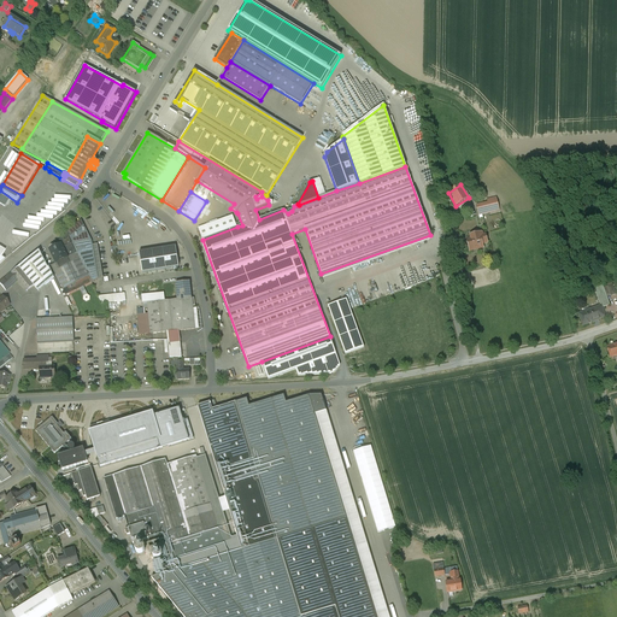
[(495,199),(487,201),(488,203),(489,206),(491,212),(499,210),(495,199)]
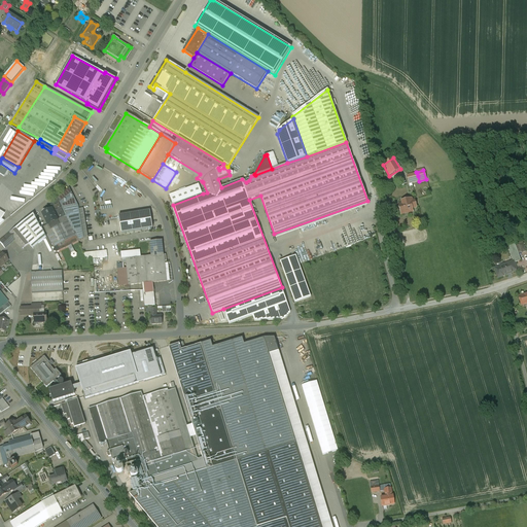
[(69,187),(55,200),(55,202),(50,206),(51,209),(58,220),(66,216),(59,203),(72,192),(69,187)]
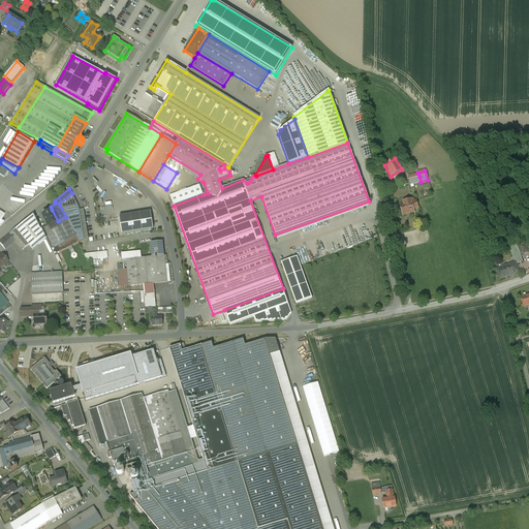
[(72,193),(59,204),(66,217),(79,242),(88,238),(84,210),(80,210),(79,207),(72,193)]
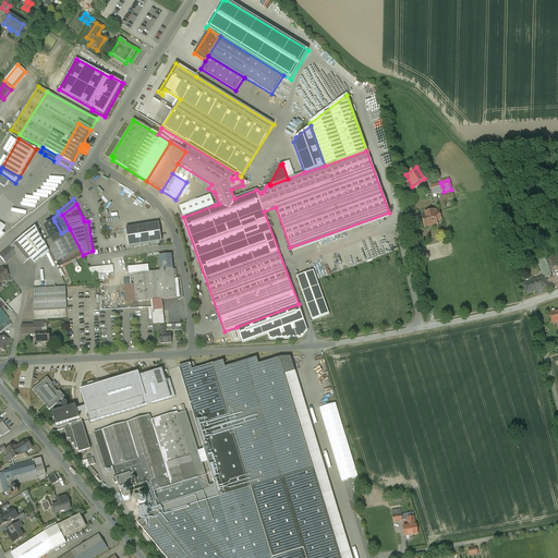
[(431,211),(425,214),(426,216),(422,217),(424,228),(429,226),(437,223),(436,220),(440,219),(439,213),(436,214),(435,210),(431,211)]
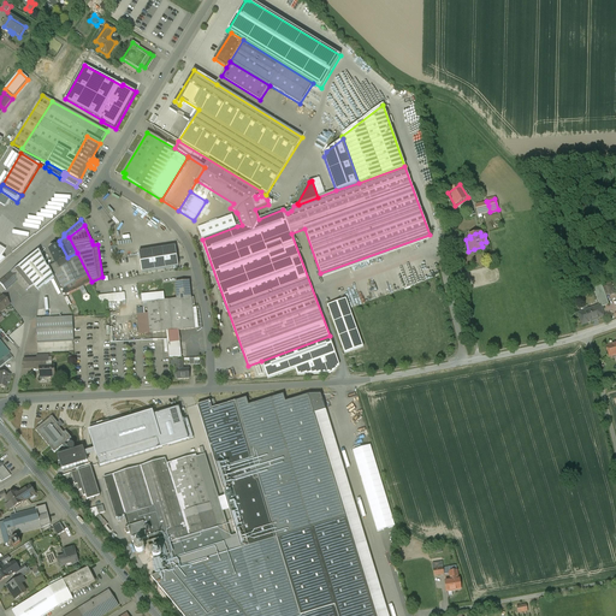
[(60,244),(55,247),(54,246),(53,246),(49,247),(49,248),(51,249),(49,250),(57,264),(67,258),(60,244)]
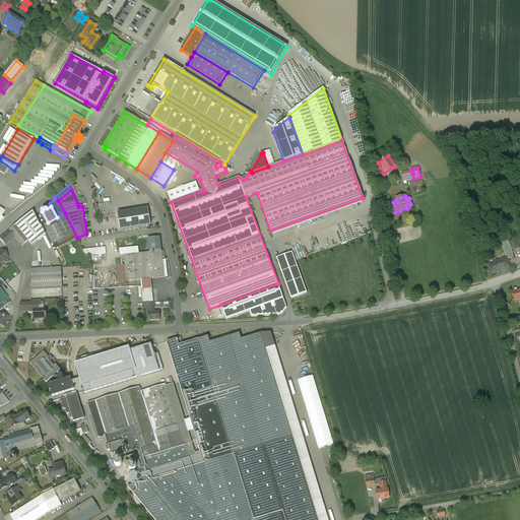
[(147,208),(118,213),(120,230),(150,224),(147,208)]
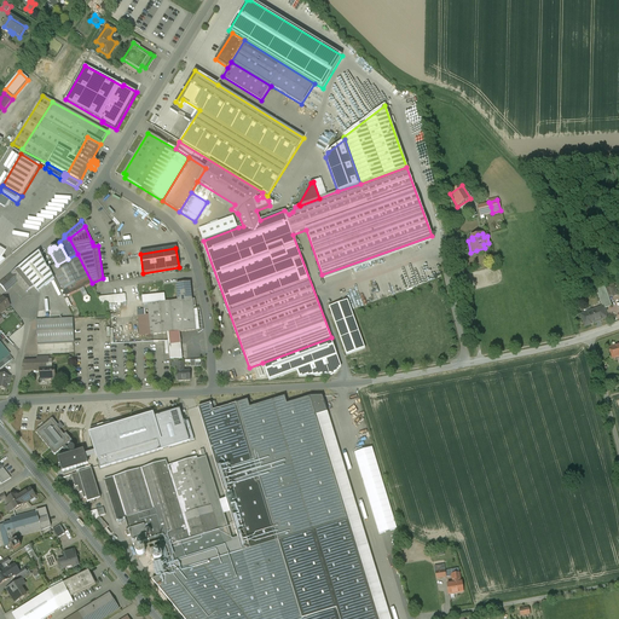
[(39,252),(18,267),(34,287),(39,293),(55,279),(50,268),(48,268),(39,252)]
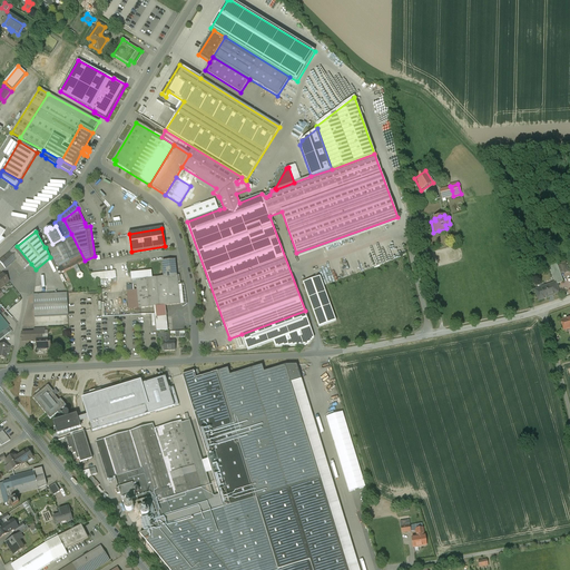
[(62,238),(52,244),(46,247),(50,257),(56,268),(58,267),(60,273),(85,261),(71,234),(62,238)]
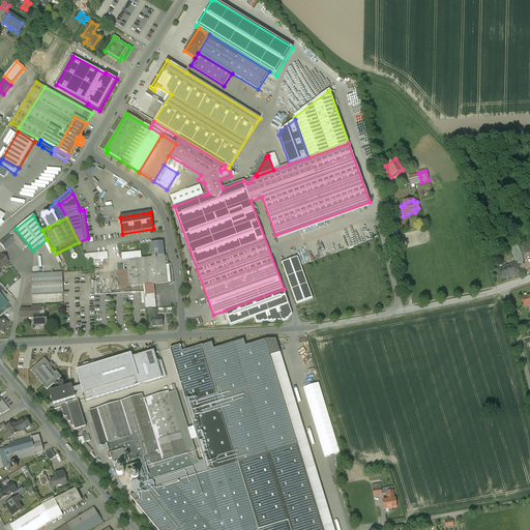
[(29,245),(16,229),(10,234),(16,241),(23,251),(29,245)]
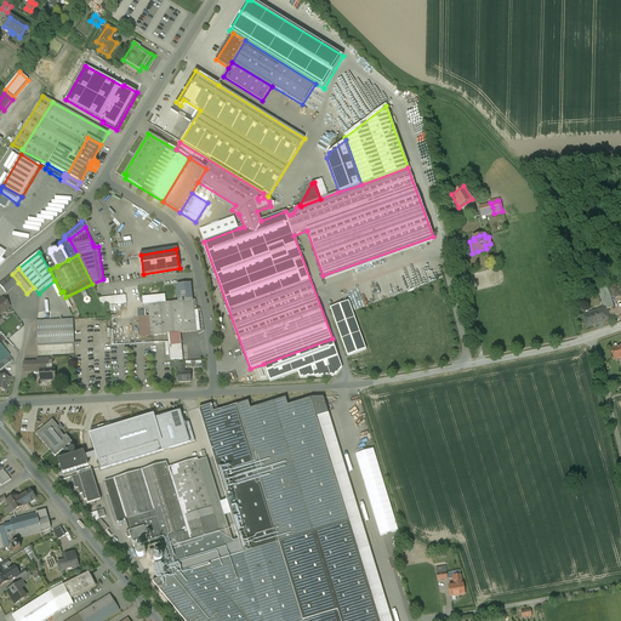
[(12,274),(0,284),(0,285),(6,292),(18,283),(12,274)]
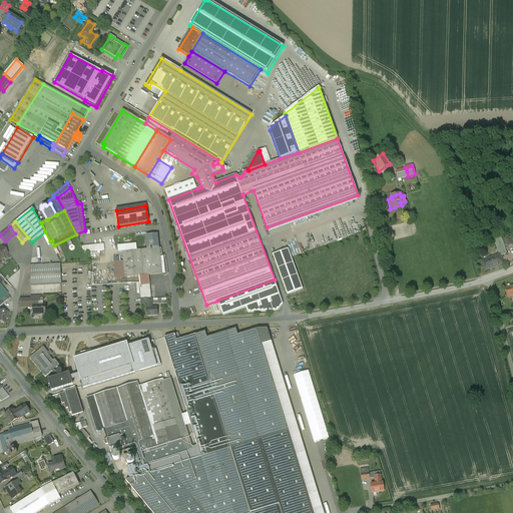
[(157,235),(146,236),(147,249),(148,249),(158,248),(157,235)]
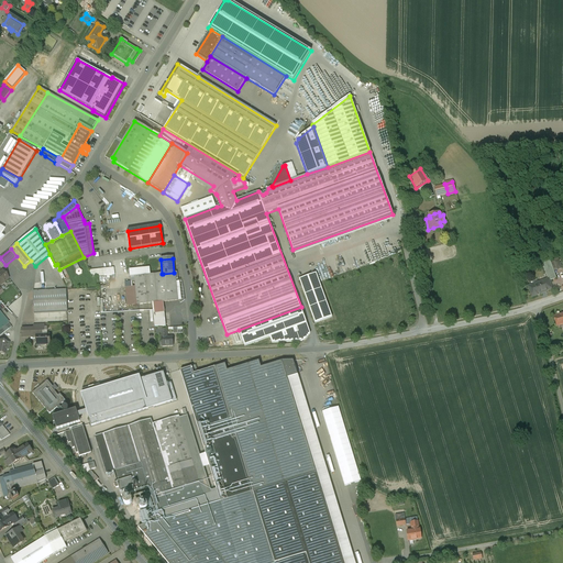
[(550,261),(542,264),(548,279),(549,279),(549,282),(555,278),(550,261)]
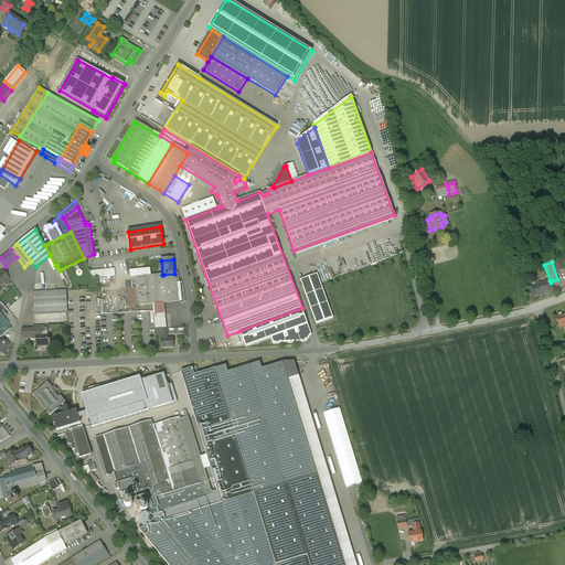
[(115,268),(89,272),(93,279),(116,276),(115,268)]
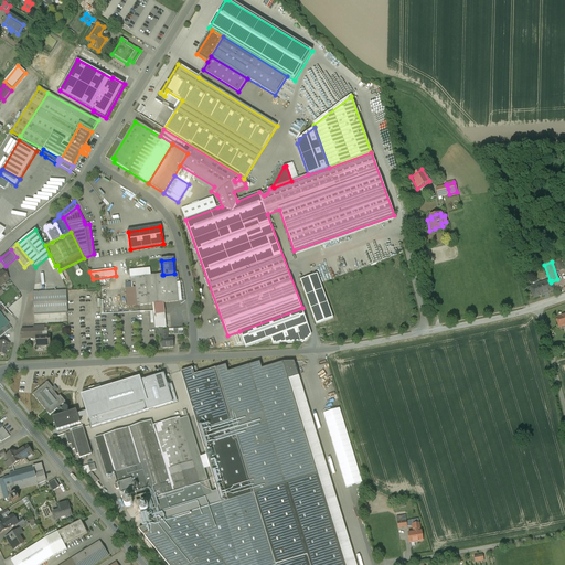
[(162,275),(135,278),(136,288),(138,306),(152,305),(163,304),(179,302),(177,281),(177,280),(176,275),(177,274),(176,274),(174,274),(163,275),(162,275)]
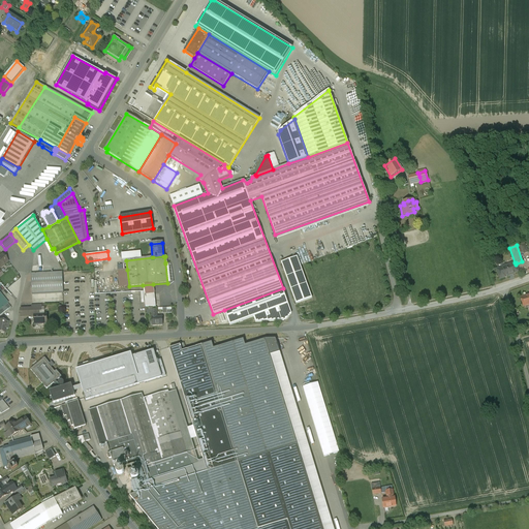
[(297,256),(281,262),(297,304),(312,298),(297,256)]
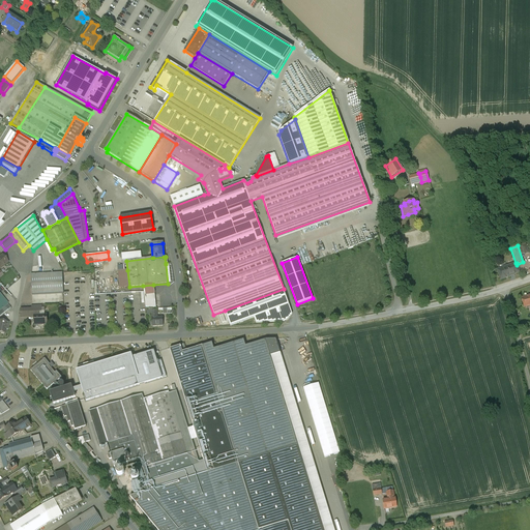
[(516,263),(502,268),(506,277),(520,272),(517,265),(517,263),(516,263)]
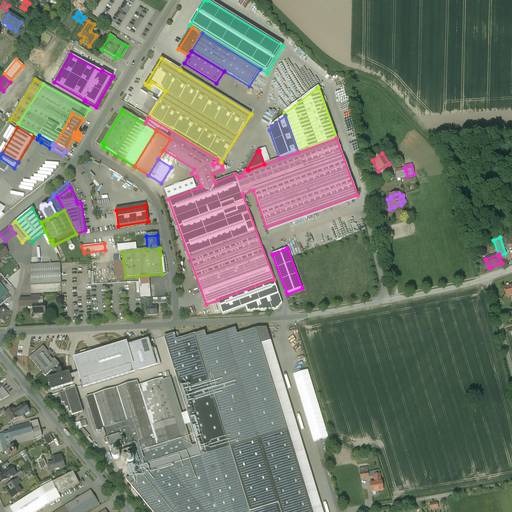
[(485,259),(480,261),(483,270),(489,268),(485,259)]
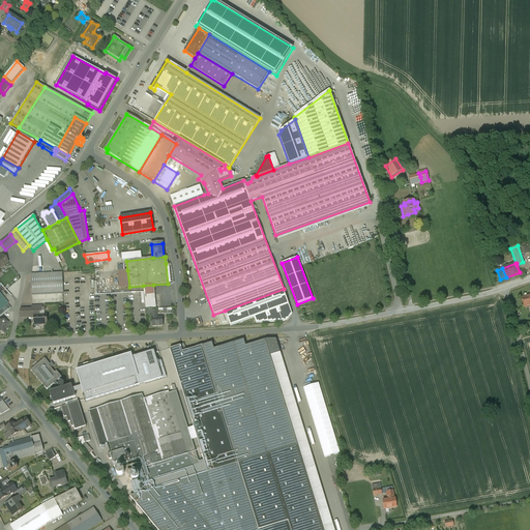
[(127,270),(118,271),(119,288),(129,287),(127,270)]
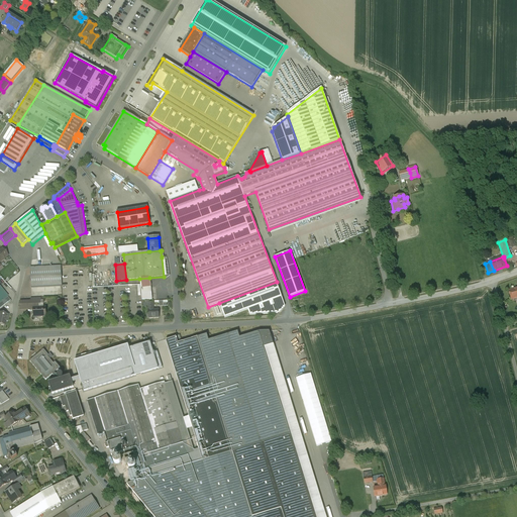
[(61,267),(30,268),(31,289),(62,287),(61,267)]
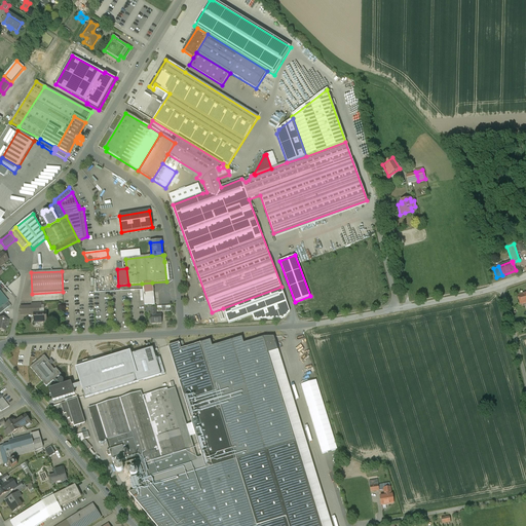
[(152,283),(142,284),(145,305),(155,305),(153,292),(154,292),(153,288),(152,283)]
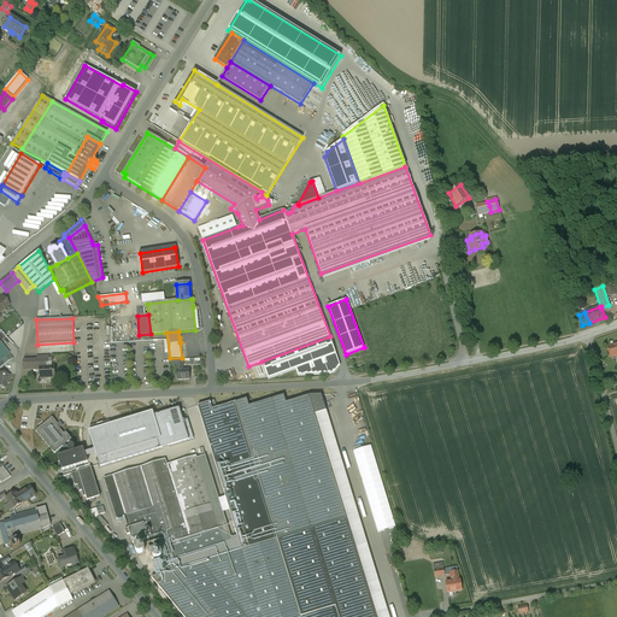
[(330,336),(262,362),(269,380),(295,370),(336,354),(330,336)]
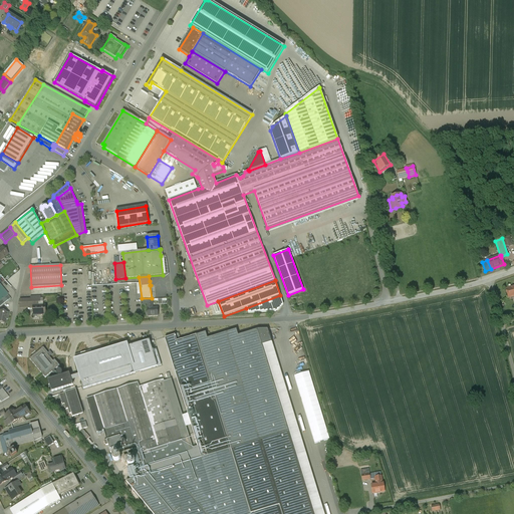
[(10,299),(0,286),(0,307),(8,301),(10,299)]
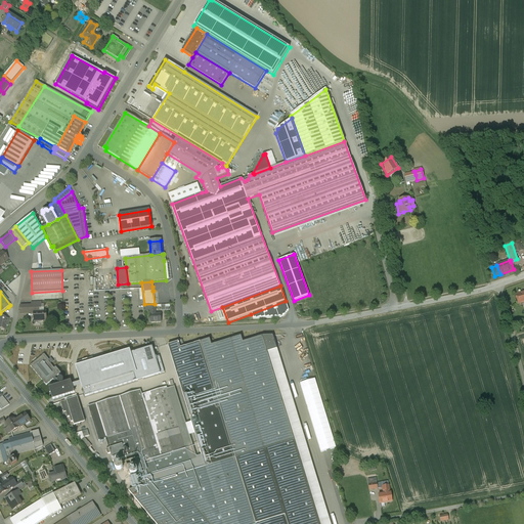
[(286,301),(251,314),(253,319),(284,317),(289,311),(286,301)]
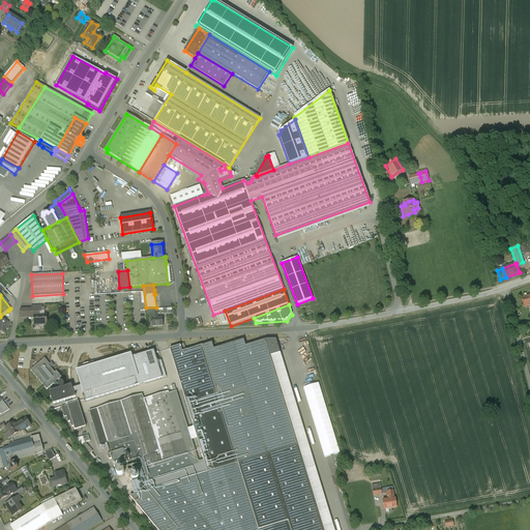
[(41,305),(32,306),(32,310),(21,310),(21,317),(34,316),(39,316),(39,314),(41,312),(41,305)]
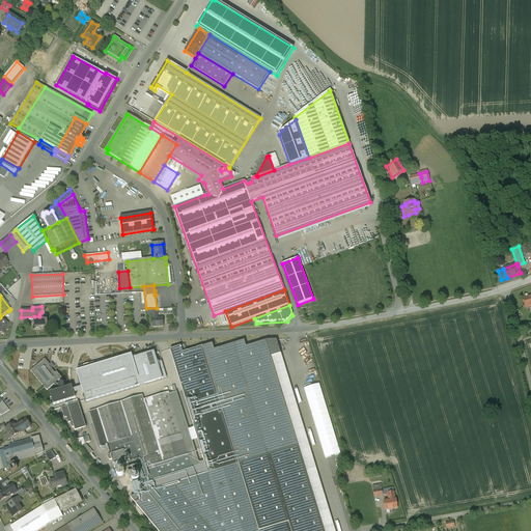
[(158,311),(151,311),(151,315),(152,323),(151,323),(150,324),(150,327),(151,327),(152,327),(152,328),(163,327),(163,317),(158,318),(158,311)]
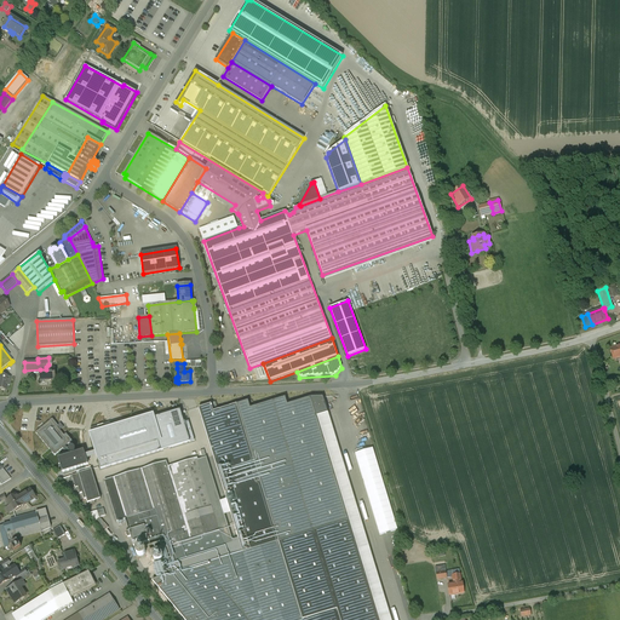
[(46,369),(40,369),(41,382),(46,382),(45,380),(55,380),(55,369),(46,369)]
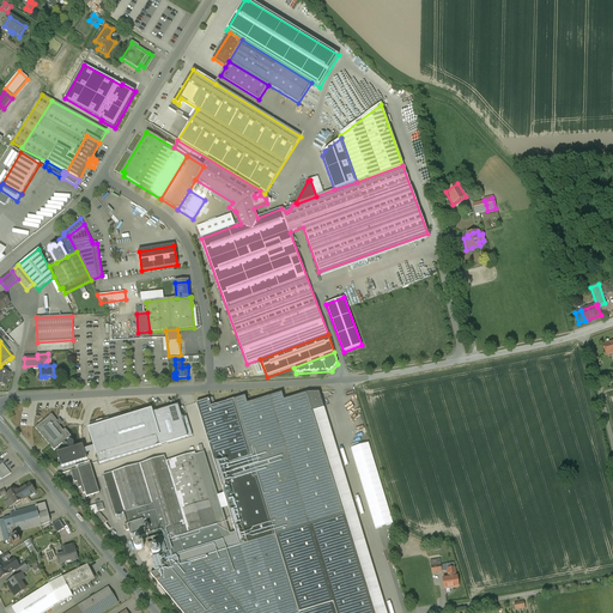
[(8,374),(0,371),(0,384),(6,387),(6,381),(8,382),(10,374),(8,374)]
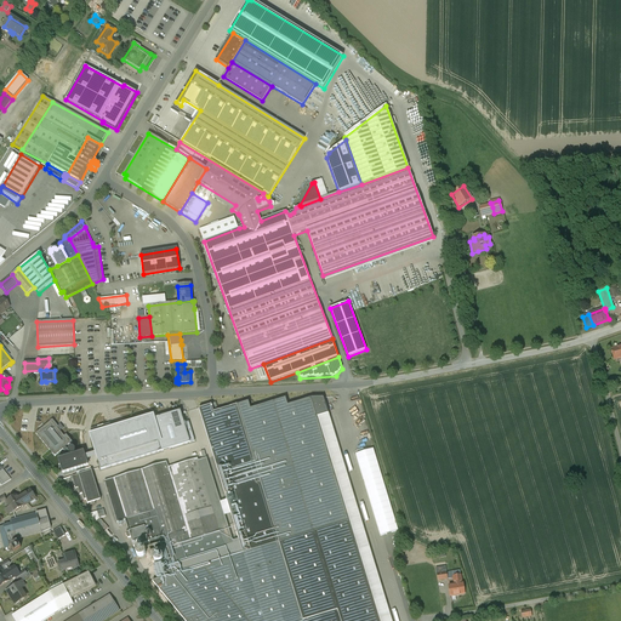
[(285,399),(250,409),(249,402),(214,412),(211,405),(199,410),(239,540),(233,541),(233,543),(224,546),(166,565),(170,576),(164,577),(164,579),(152,582),(184,620),(379,620),(317,417),(328,414),(323,398),(311,399),(288,406),(285,399)]
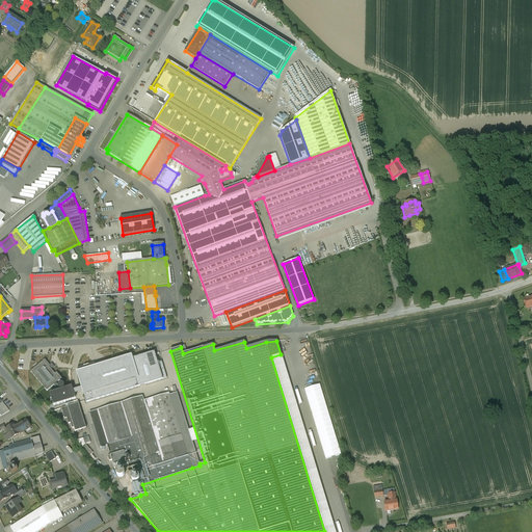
[(138,387),(163,379),(158,363),(154,351),(80,373),(88,401),(138,387)]
